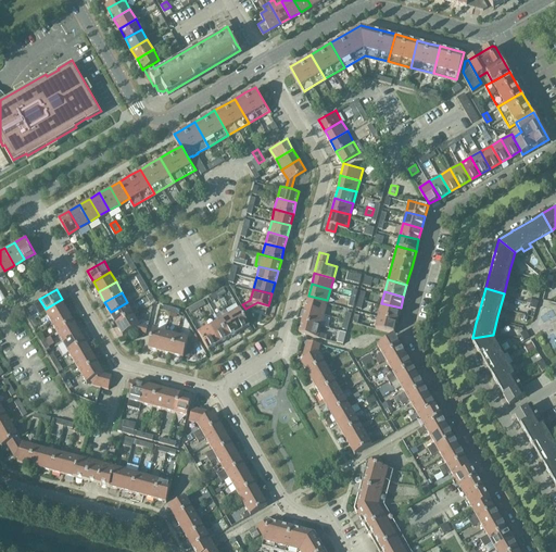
[(327,300),(308,296),(305,306),(325,312),(327,300)]
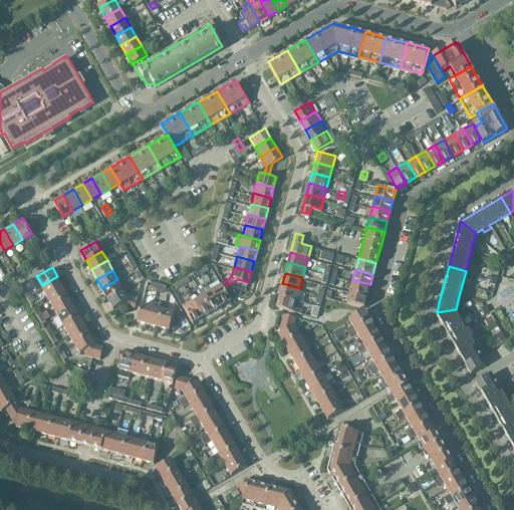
[(57,276),(42,285),(47,295),(63,286),(57,276)]
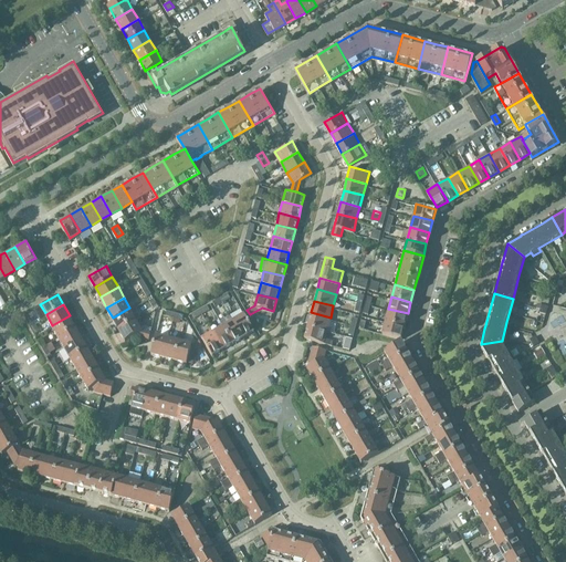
[(154,304),(140,309),(143,318),(152,314),(150,310),(155,308),(154,304)]
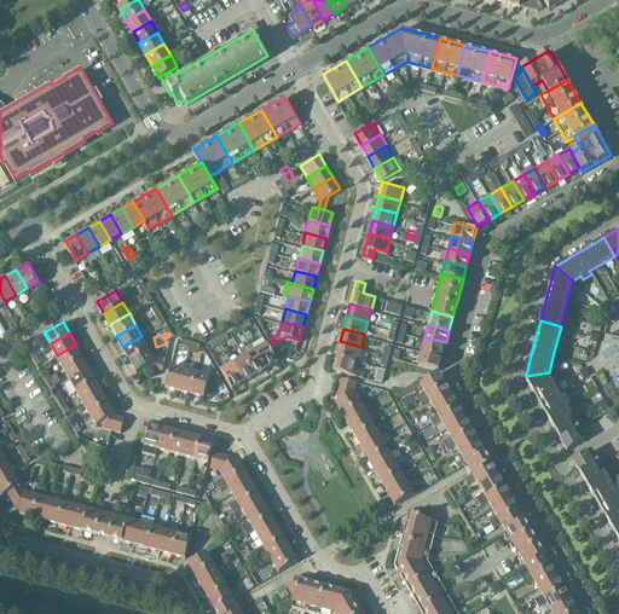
[(123,347),(129,358),(149,347),(142,336),(123,347)]
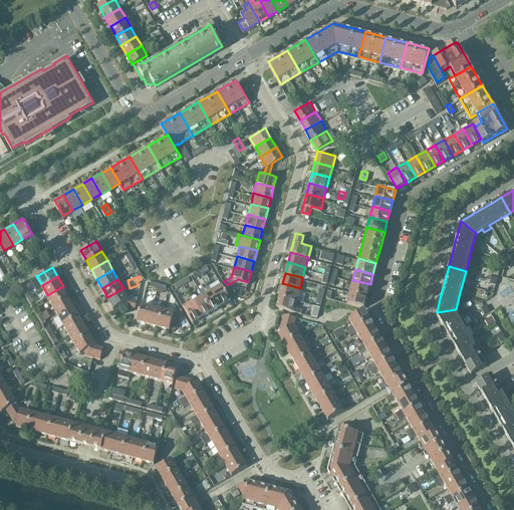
[(370,284),(352,280),(350,290),(367,295),(370,284)]
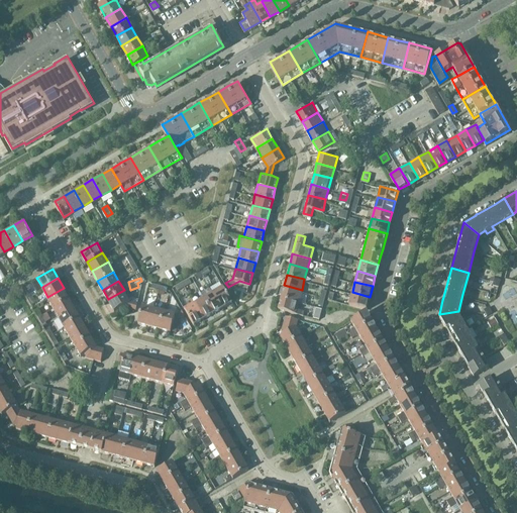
[(223,285),(213,290),(222,306),(232,300),(223,285)]
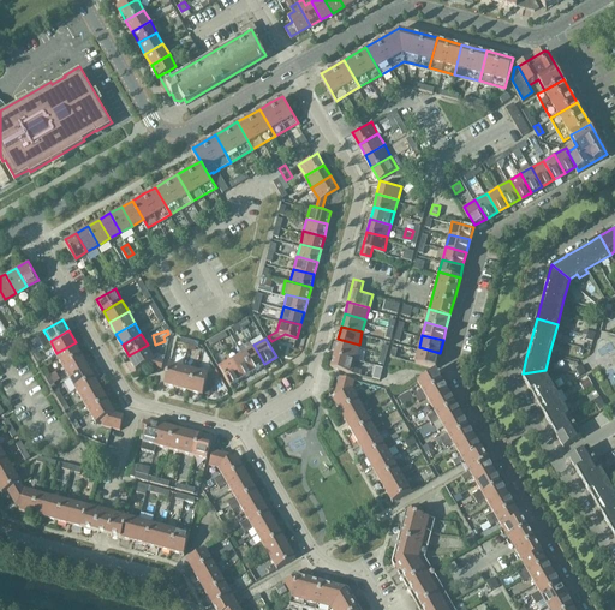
[(359,345),(338,339),(334,352),(356,357),(359,345)]
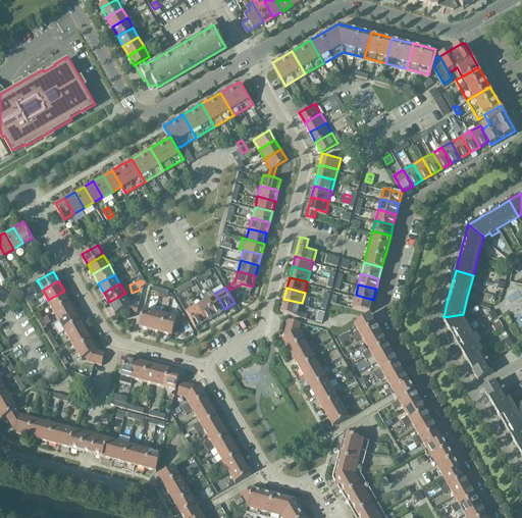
[(54,309),(69,300),(64,291),(48,300),(54,309)]
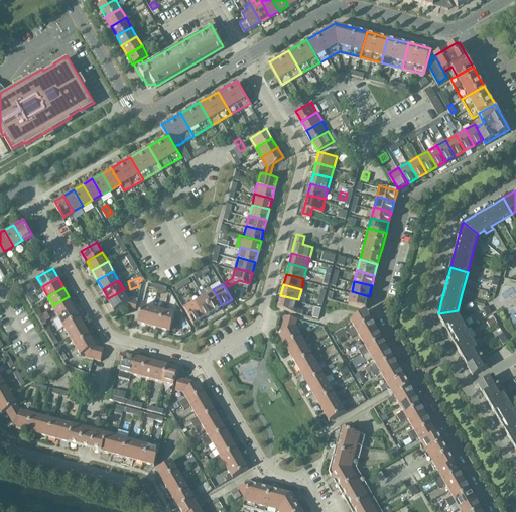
[(124,289),(108,298),(114,308),(124,303),(136,306),(138,297),(131,296),(129,298),(124,289)]
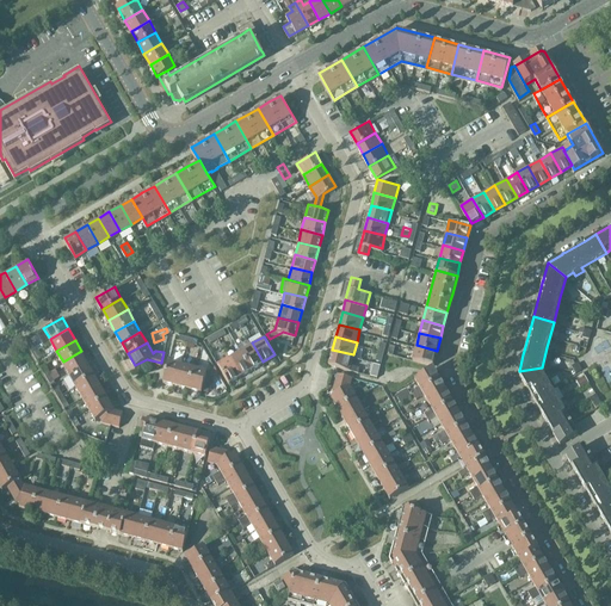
[(263,362),(252,342),(241,350),(252,368),(263,362)]
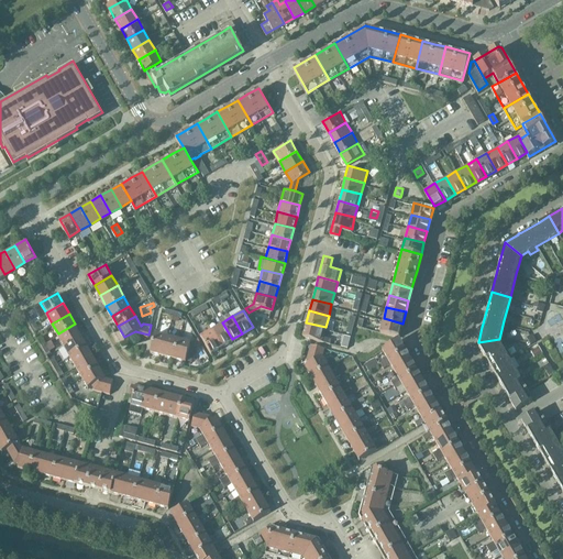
[(384,318),(381,330),(399,335),(403,324),(384,318)]
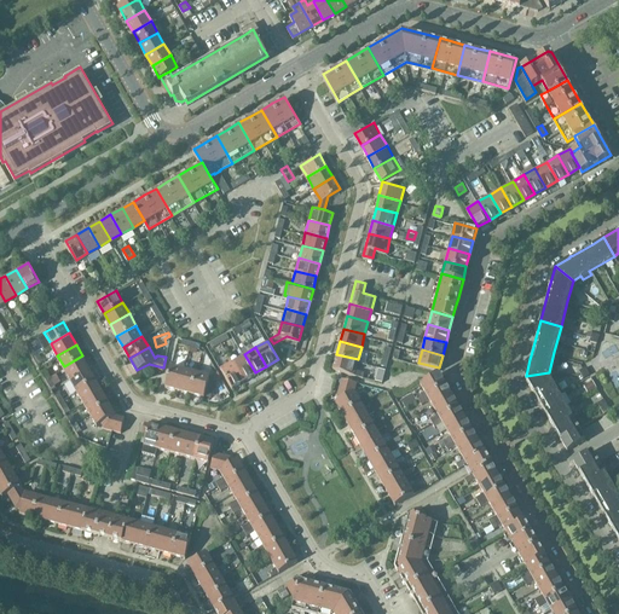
[(255,372),(244,354),(232,360),(243,380),(255,372)]
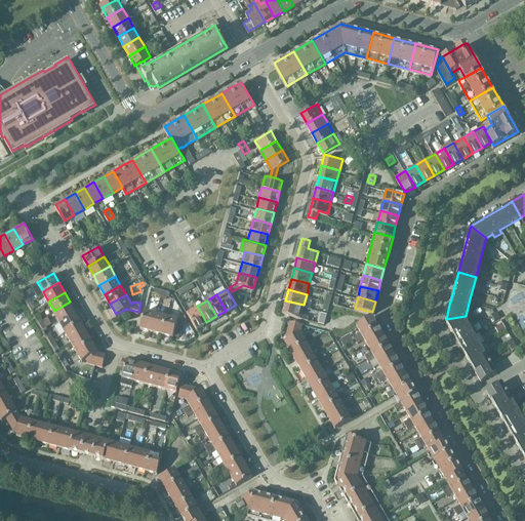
[(301,312),(304,305),(285,301),(282,312),(308,318),(309,314),(301,312)]
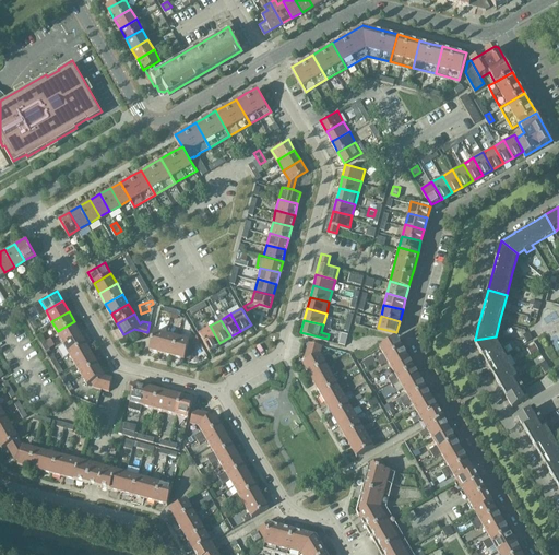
[(23,334),(30,329),(24,321),(16,327),(23,334)]
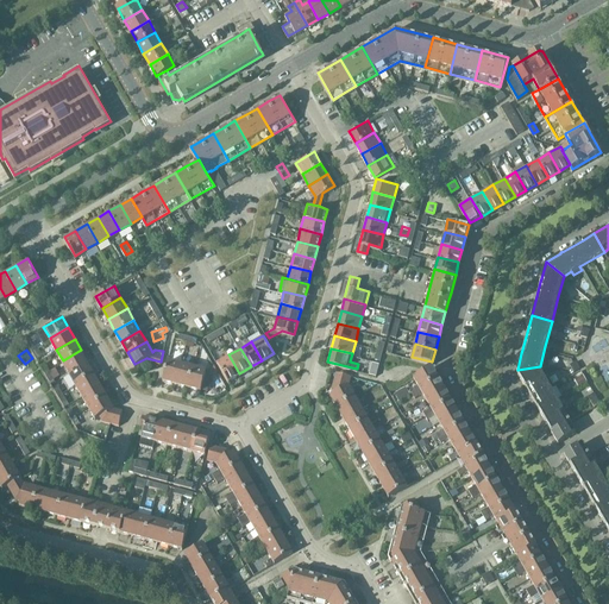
[(69,371),(88,360),(81,350),(63,360),(69,371)]
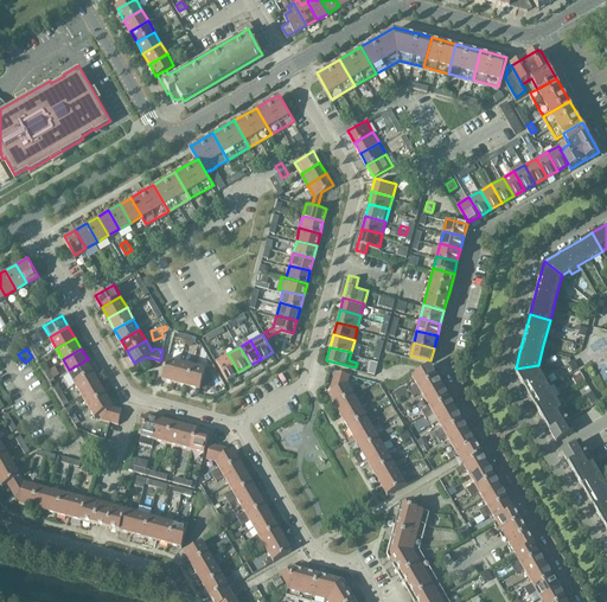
[(228,353),(217,360),(228,378),(238,372),(228,353)]
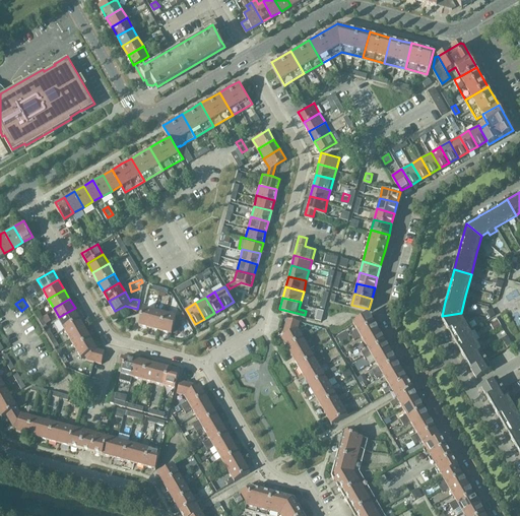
[(143,306),(139,323),(150,326),(154,308),(143,306)]
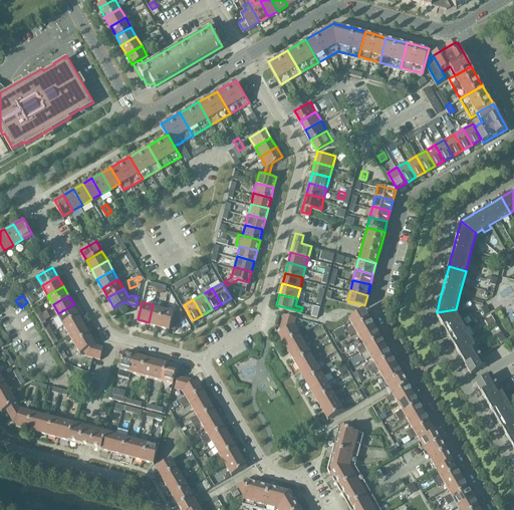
[(320,304),(313,303),(311,313),(317,315),(320,304)]
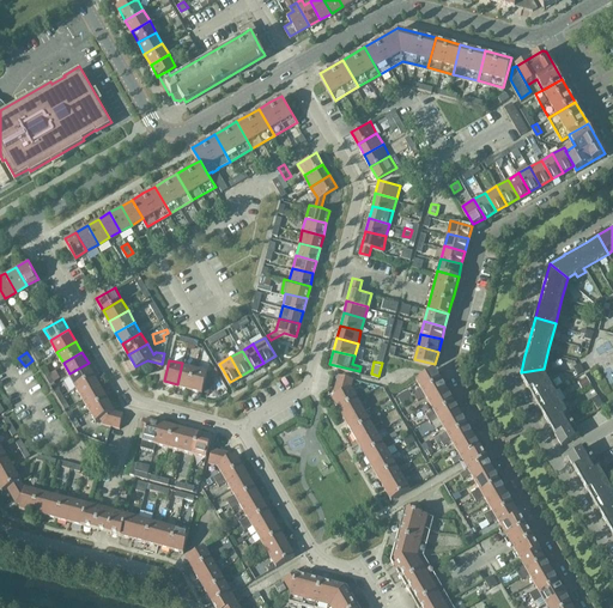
[(77,385),(95,375),(89,363),(70,374),(77,385)]
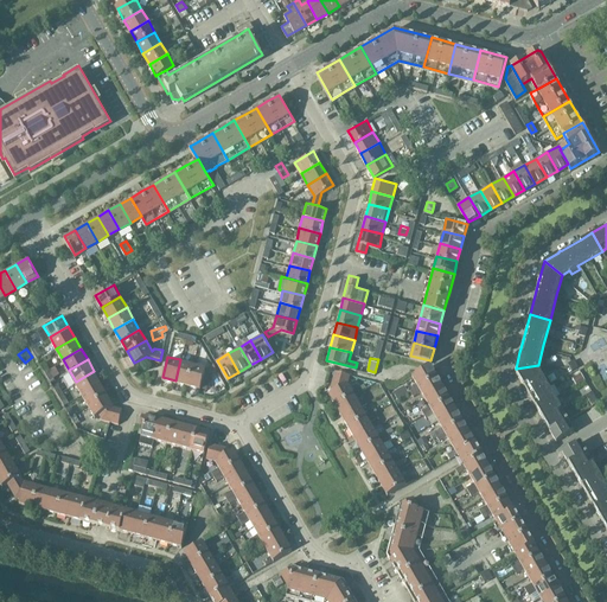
[(193,363),(180,359),(176,380),(187,384),(193,363)]
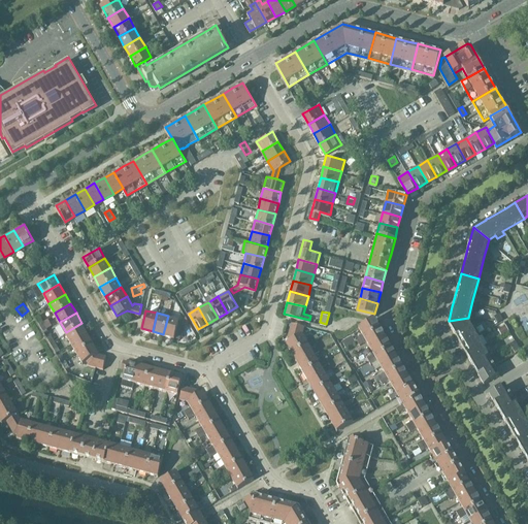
[(163,334),(174,337),(177,326),(188,320),(186,315),(178,319),(168,316),(163,334)]
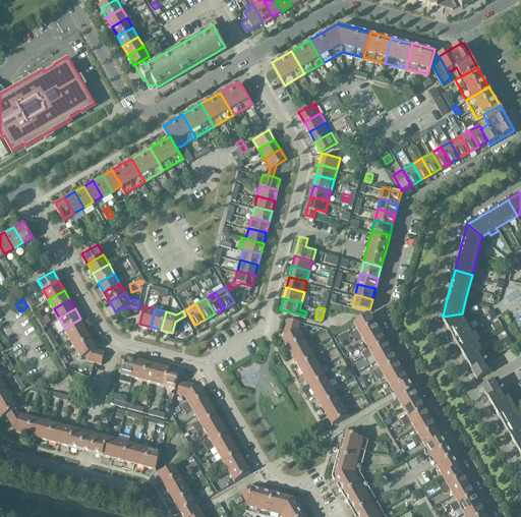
[(351,331),(353,335),(375,322),(369,311),(354,321),(357,327),(351,331)]
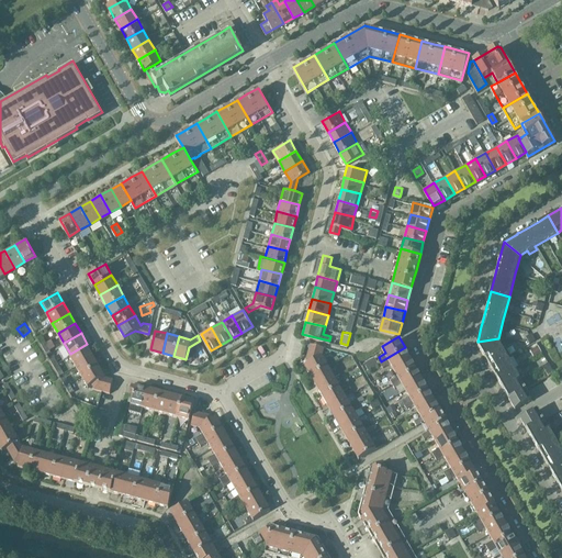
[(519,376),(508,356),(498,338),(478,342),(485,355),(484,356),(486,358),(503,386),(519,376)]
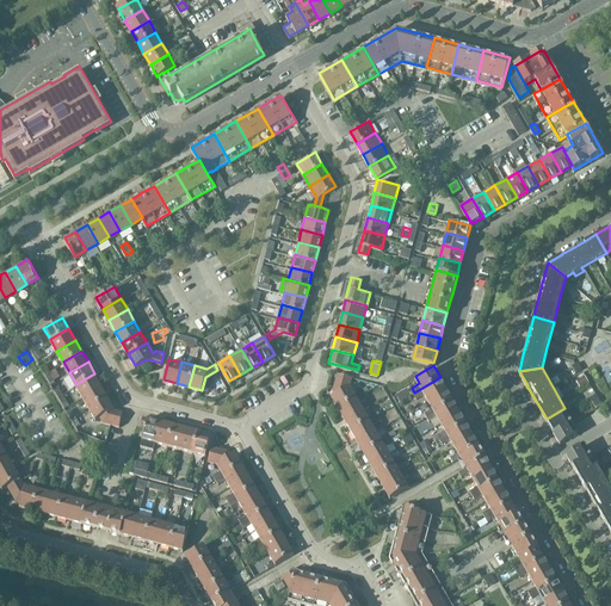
[(364,391),(362,387),(358,389),(357,389),(353,391),(350,384),(352,375),(338,371),(333,388),(335,393),(332,395),(338,406),(364,391)]
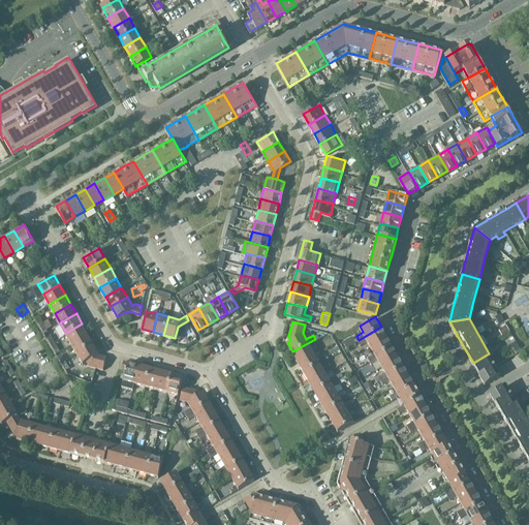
[(506,322),(499,327),(502,332),(509,328),(506,322)]
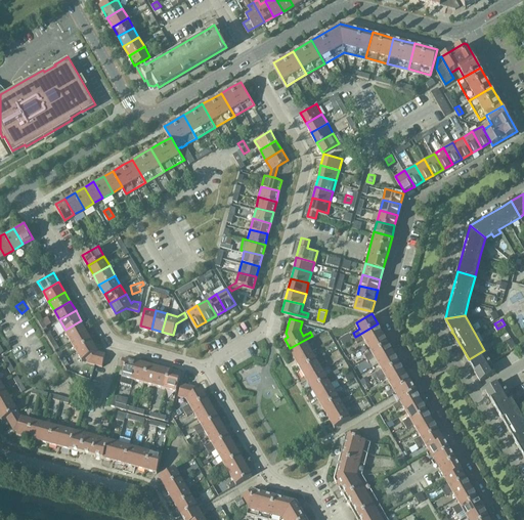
[(71,339),(87,330),(81,320),(66,330),(71,339)]
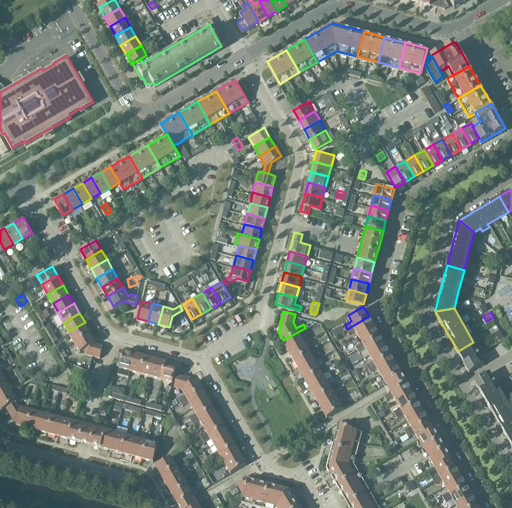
[(359,334),(374,325),(369,316),(347,329),(349,332),(355,329),(359,334)]
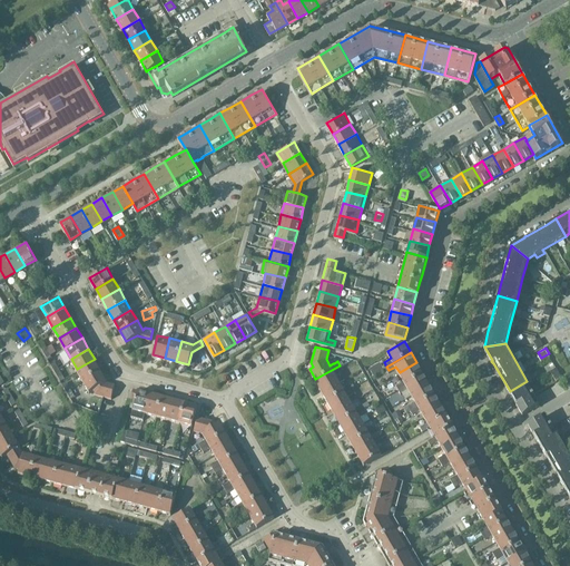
[(82,380),(100,369),(95,359),(77,369),(82,380)]
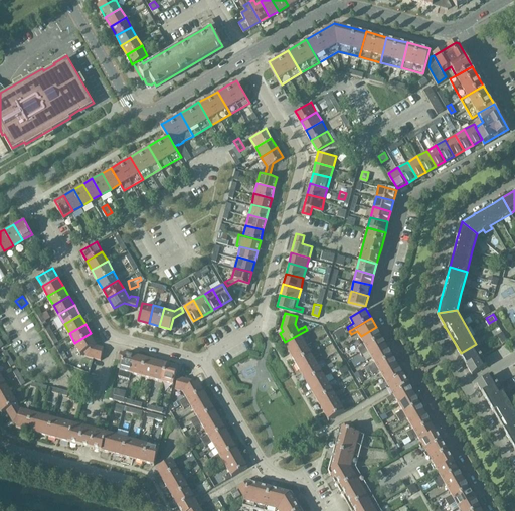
[(343,325),(334,330),(337,337),(347,331),(343,325)]
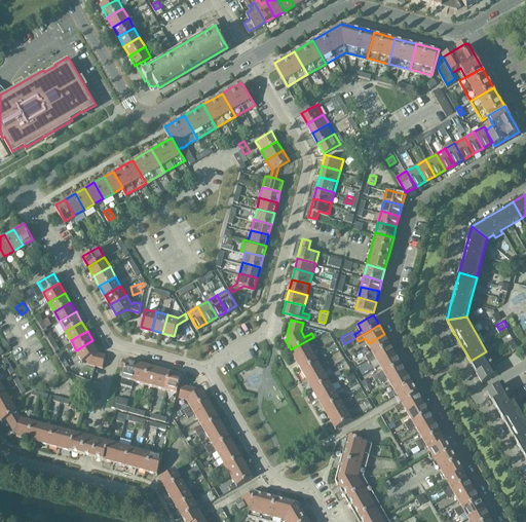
[(384,334),(369,343),(372,349),(365,353),(368,357),(390,343),(384,334)]
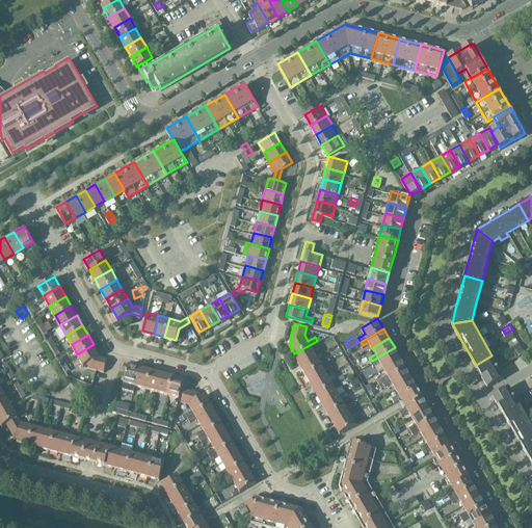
[(294,353),(300,364),(316,354),(313,348),(319,344),(317,341),(294,353)]
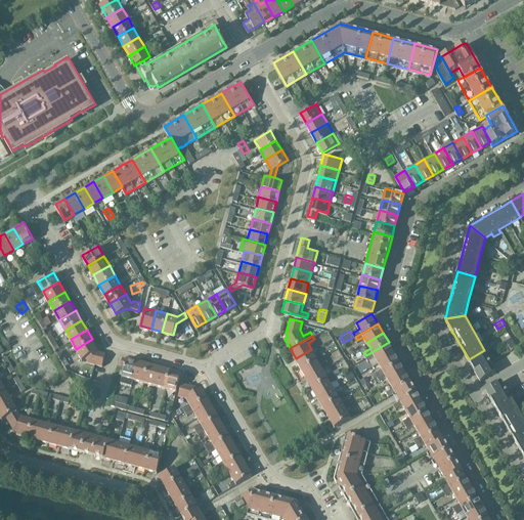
[(76,349),(82,358),(86,356),(88,360),(102,363),(105,351),(98,349),(92,339),(76,349)]
